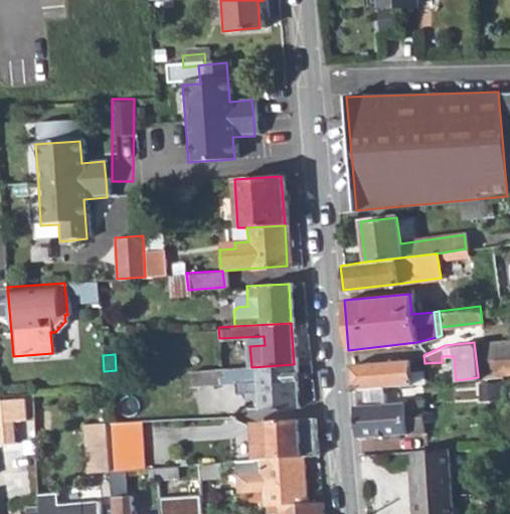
[(407,359),(349,363),(352,388),(361,388),(380,386),(409,383),(409,371),(407,359)]
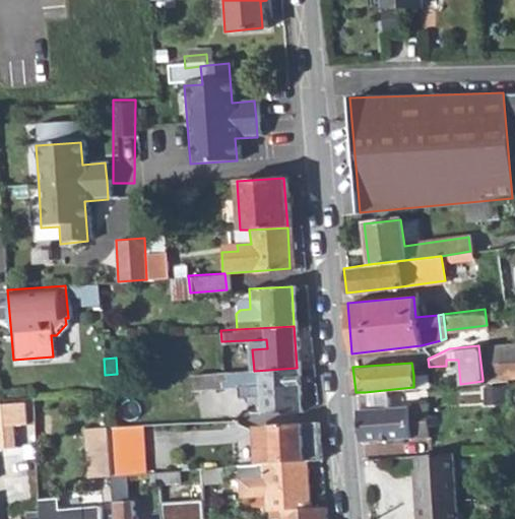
[(254,371),(187,375),(189,388),(235,386),(257,384),(257,395),(258,414),(299,410),(297,368),(254,371)]
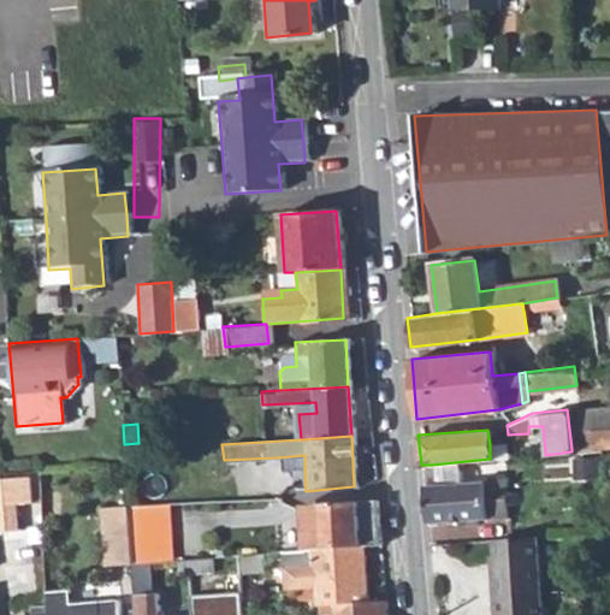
[(505,443),(490,444),(490,459),(505,457),(505,443)]
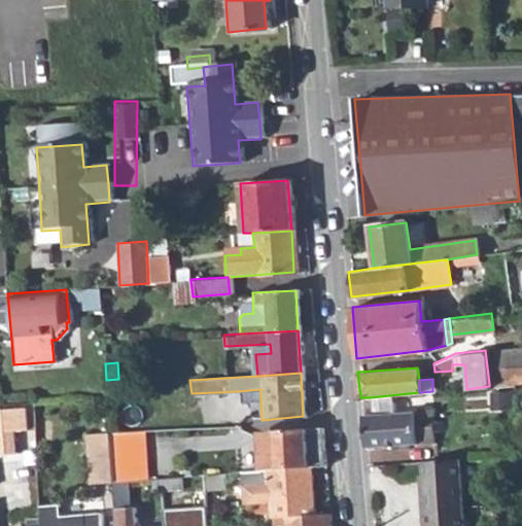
[(261,389),(238,391),(238,402),(261,400),(261,389)]
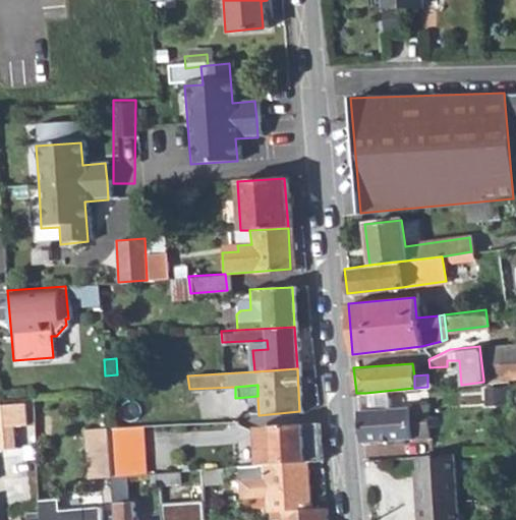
[(367,408),(357,409),(360,442),(427,436),(425,418),(432,417),(431,410),(424,410),(424,404),(387,408),(385,391),(365,393),(367,408)]
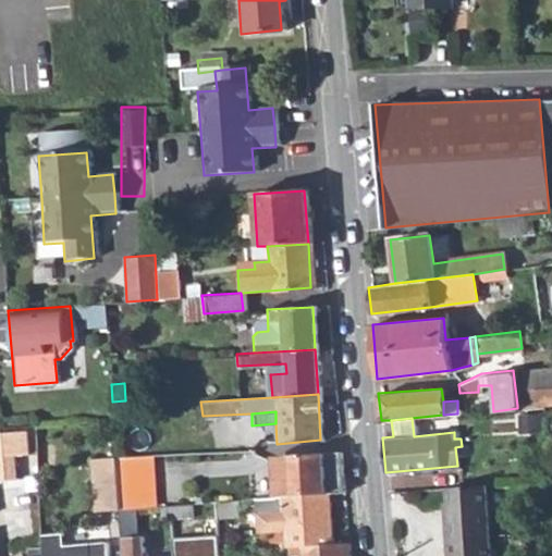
[(24,431),(0,433),(0,481),(15,479),(12,455),(26,454),(24,431)]
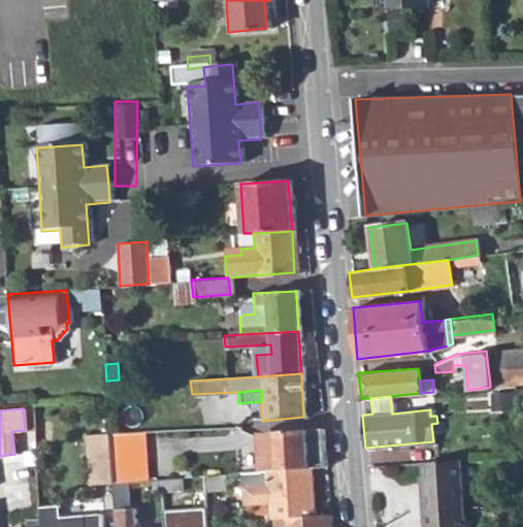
[(209,414),(210,428),(237,427),(236,413),(209,414)]
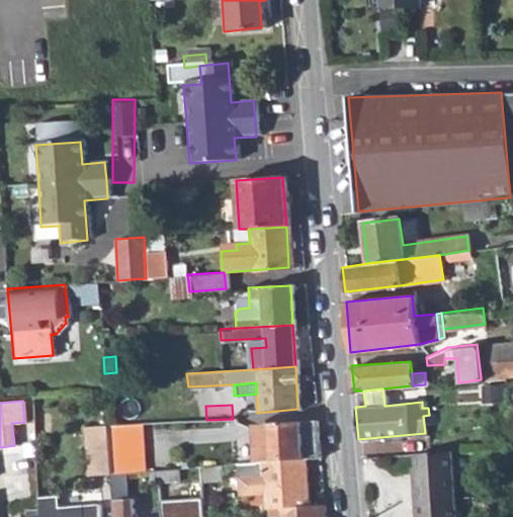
[(275,423),(266,424),(268,437),(270,461),(310,458),(318,458),(314,421),(275,423)]
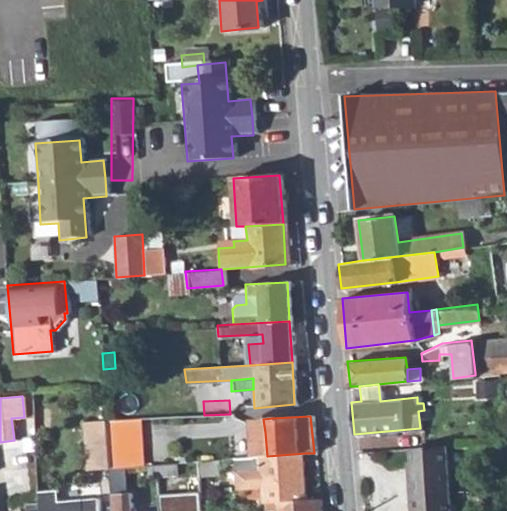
[(134,418),(103,420),(105,445),(138,443),(134,418)]
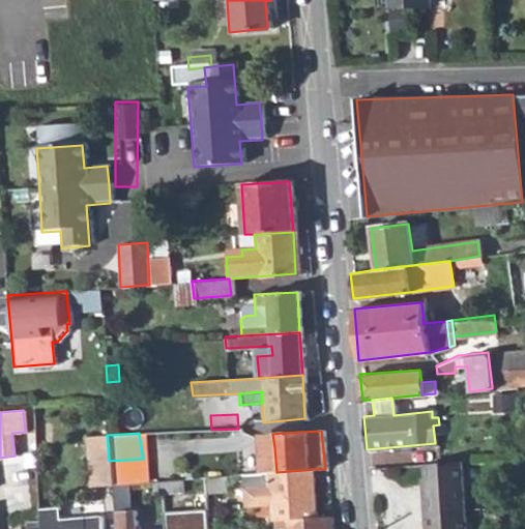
[(274,447),(272,434),(258,437),(259,448),(274,447)]
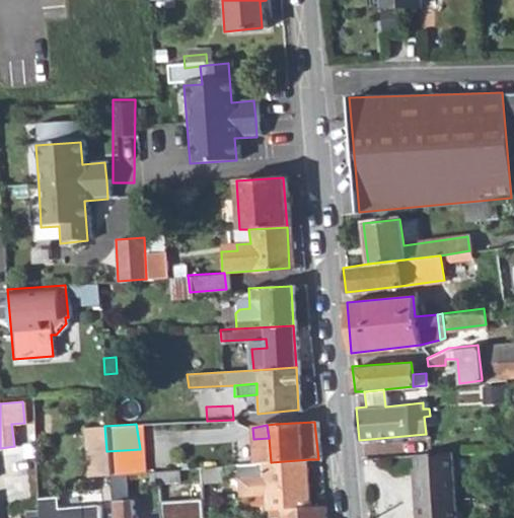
[(86,476),(108,474),(106,451),(104,426),(82,428),(86,476)]
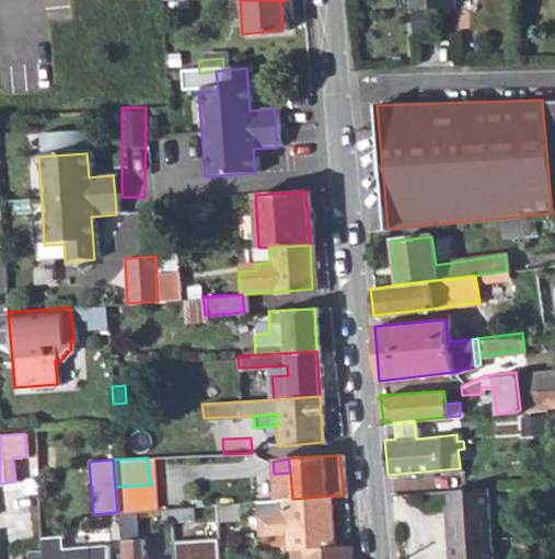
[(485,482),(447,486),(449,521),(446,521),(448,542),(449,558),(492,558),(489,537),(485,482)]
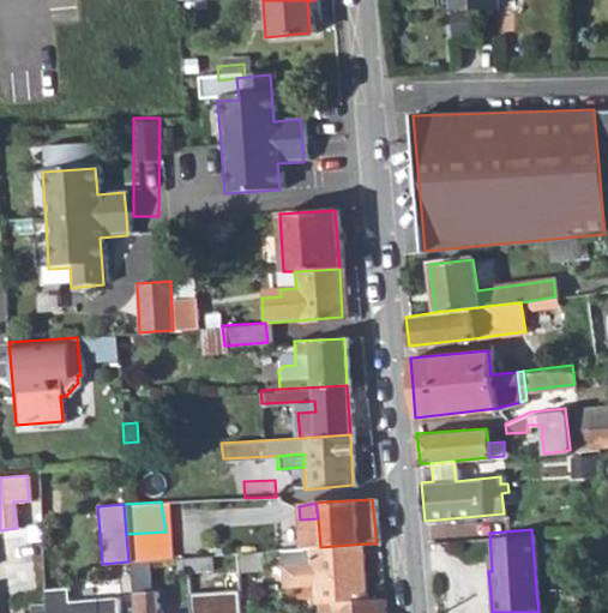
[(166,532),(126,534),(128,562),(152,559),(168,558),(166,532)]
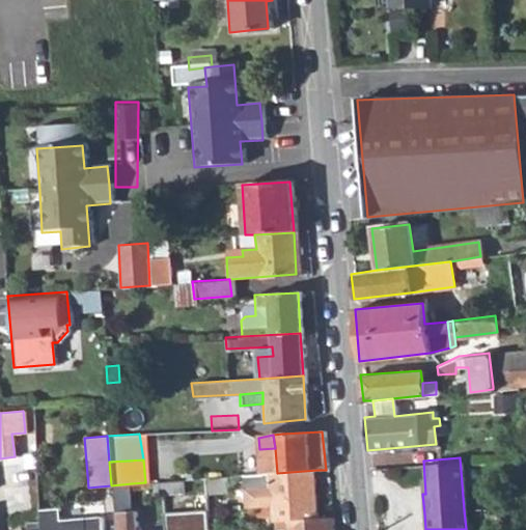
[(226,464),(227,476),(241,475),(258,474),(258,468),(249,468),(249,463),(226,464)]
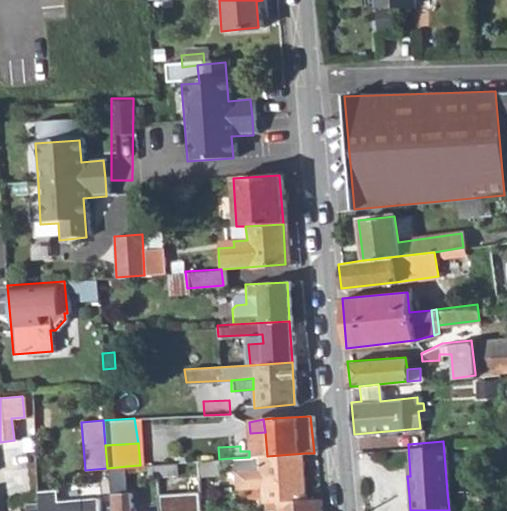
[(249,457),(232,458),(233,471),(260,469),(262,501),(274,501),(310,498),(306,453),(267,456),(249,457)]
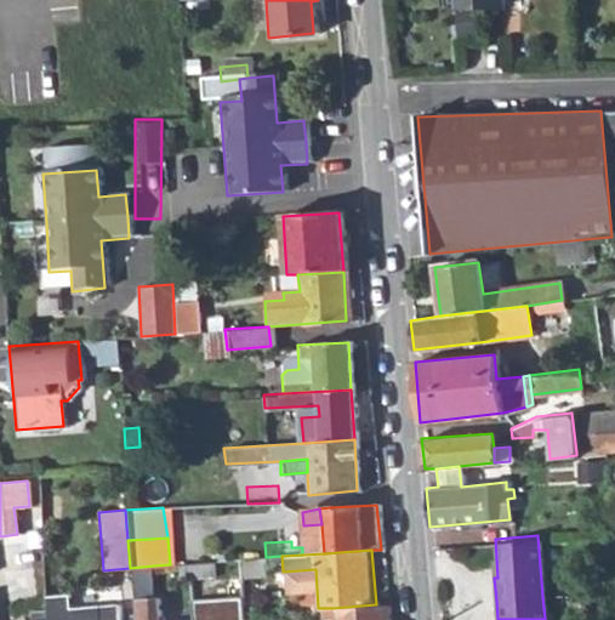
[(208,562),(182,564),(183,578),(209,576),(208,562)]
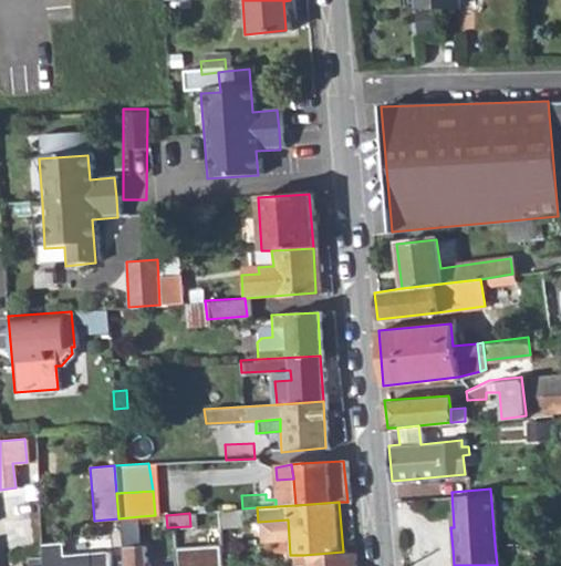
[(155,515),(141,516),(143,530),(167,527),(166,515),(155,515)]
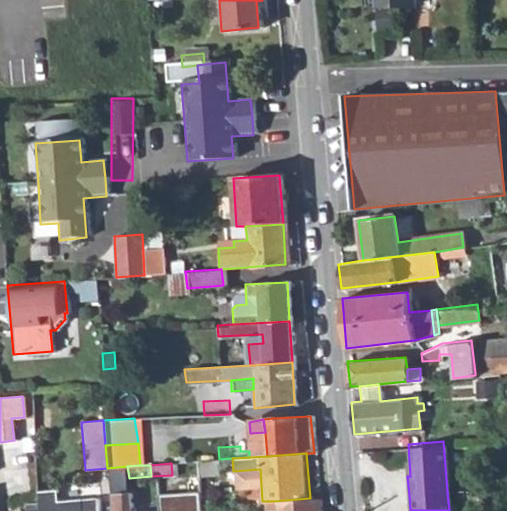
[(117,489),(108,489),(109,510),(126,510),(129,509),(128,494),(117,495),(117,489)]
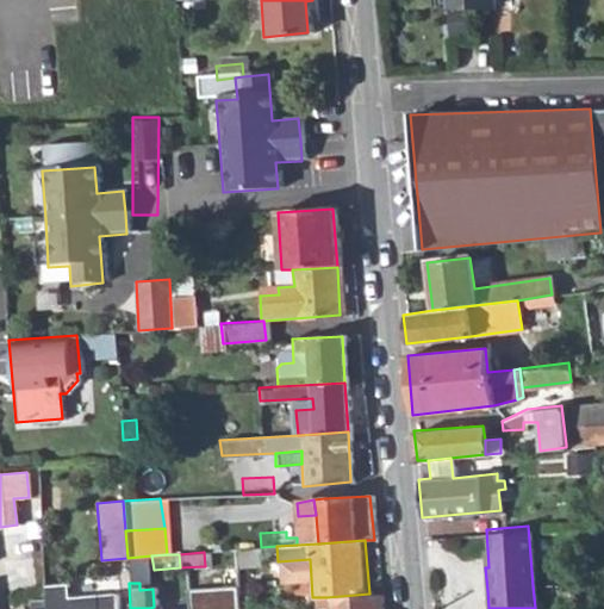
[(112,608),(111,595),(64,600),(62,584),(43,586),(44,601),(43,608),(112,608)]
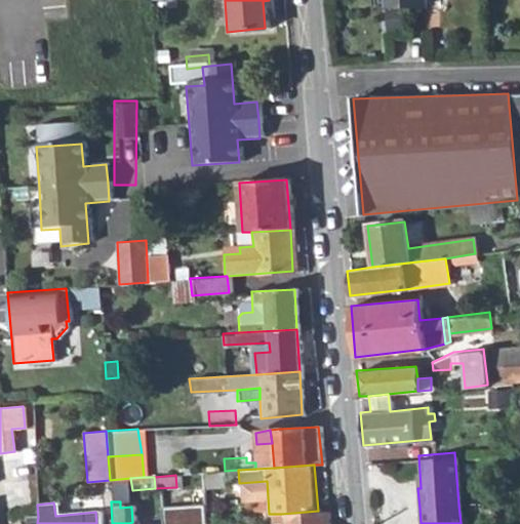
[(326,523),(325,511),(318,511),(281,514),(281,523),(326,523)]
